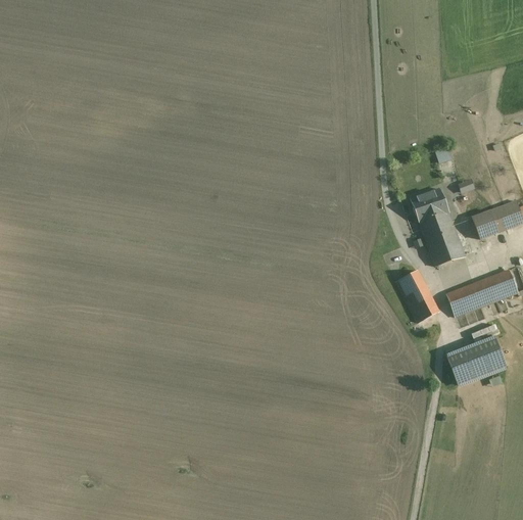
[(448,146),(435,150),(439,161),(453,157),(448,146)]
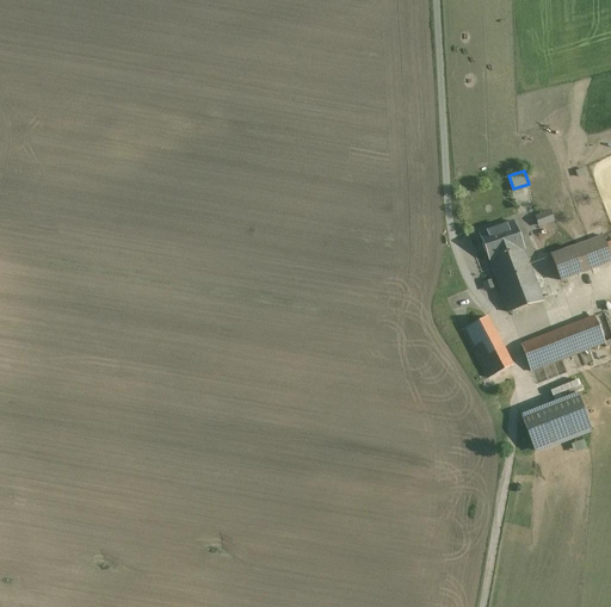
[(549,206),(534,214),(538,224),(554,218),(549,206)]
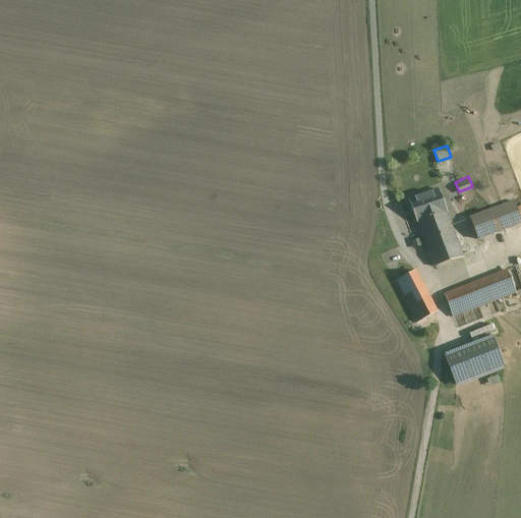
[(438,186),(408,197),(417,221),(446,211),(447,210),(438,186)]
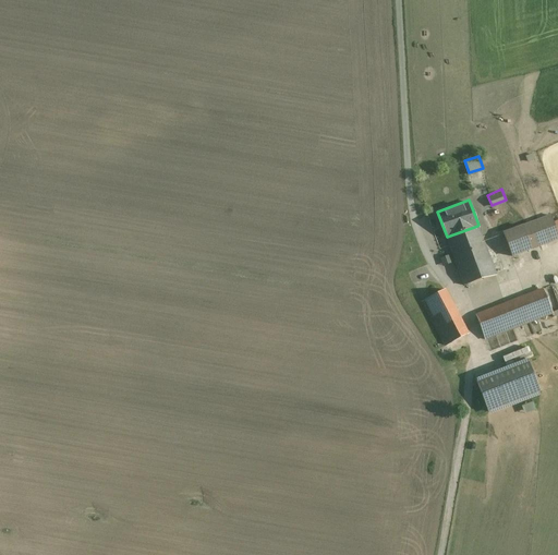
[(557,232),(550,213),(502,231),(511,254),(557,236),(557,232)]
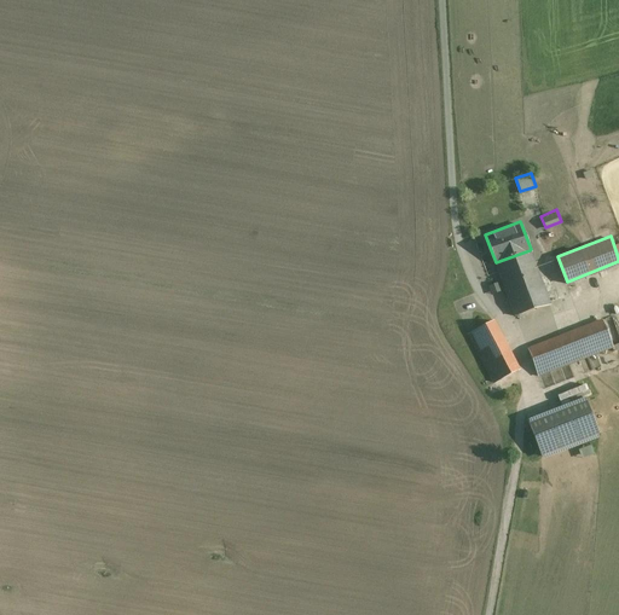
[(530,250),(496,262),(515,314),(549,302),(530,250)]
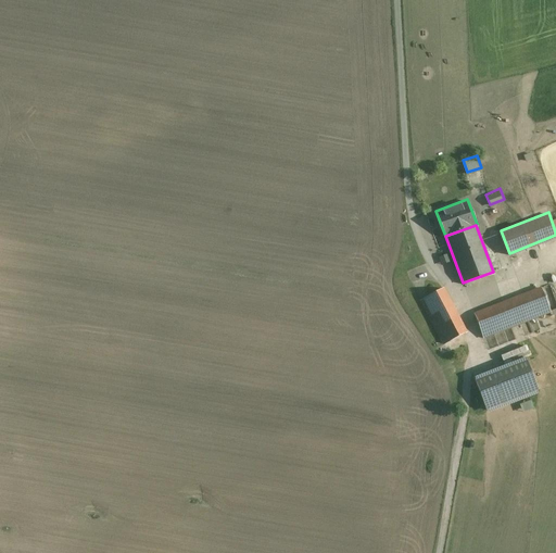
[(465,330),(465,328),(443,286),(420,299),(444,341),(465,330)]
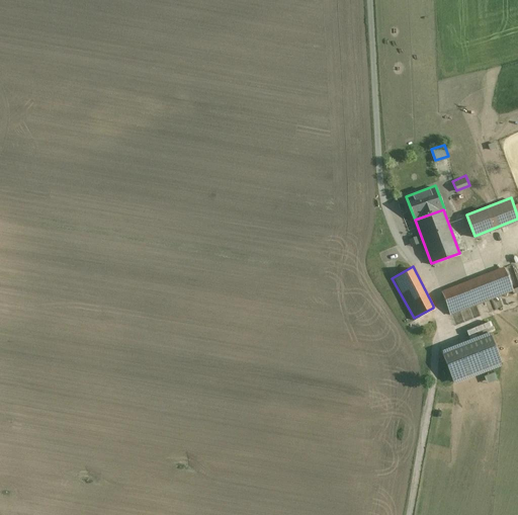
[(505,266),(441,290),(450,313),(513,288),(505,266)]
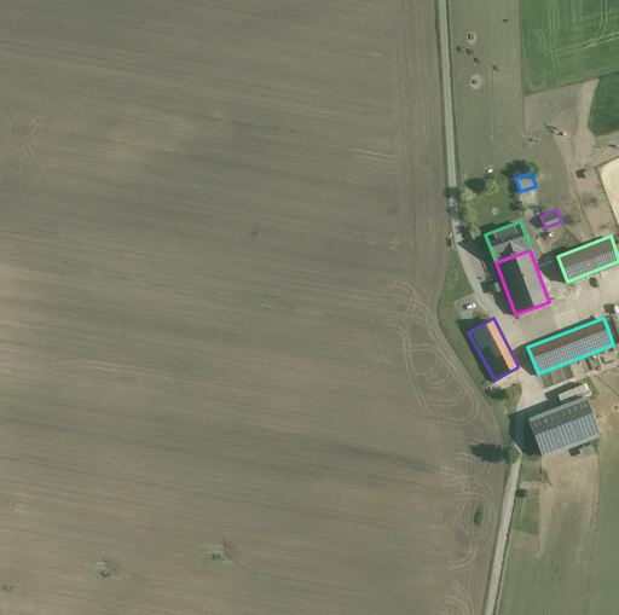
[(585,396),(527,418),(541,453),(599,430),(585,396)]
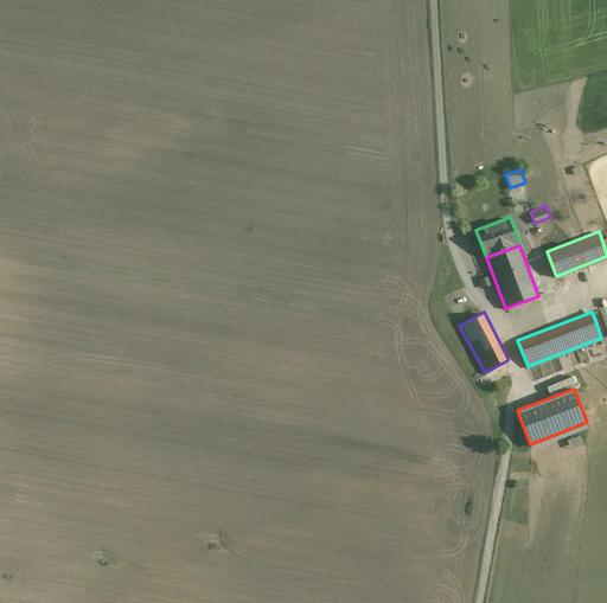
All buildings are outlined.
